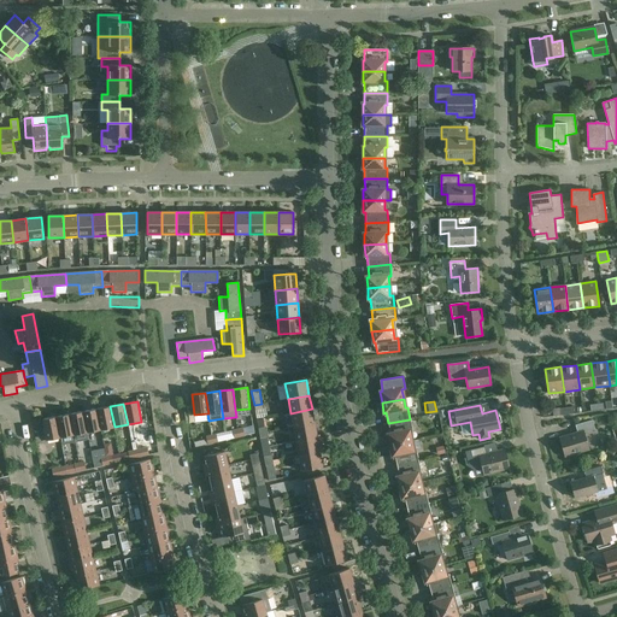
[(100,430),(115,427),(110,406),(97,409),(100,430)]
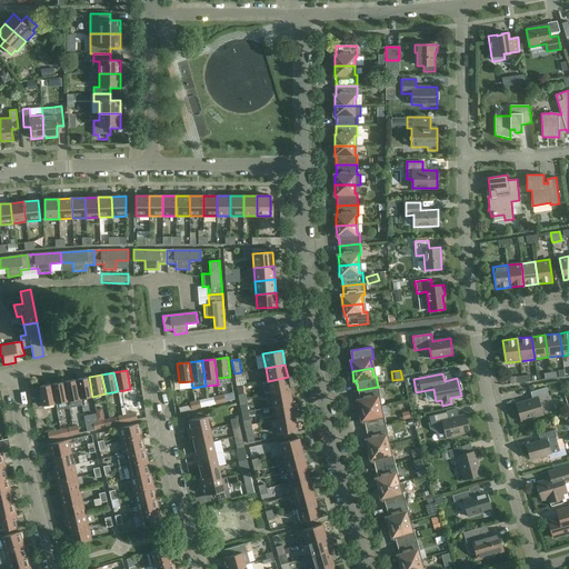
[(80,399),(92,397),(89,377),(77,380),(80,399)]
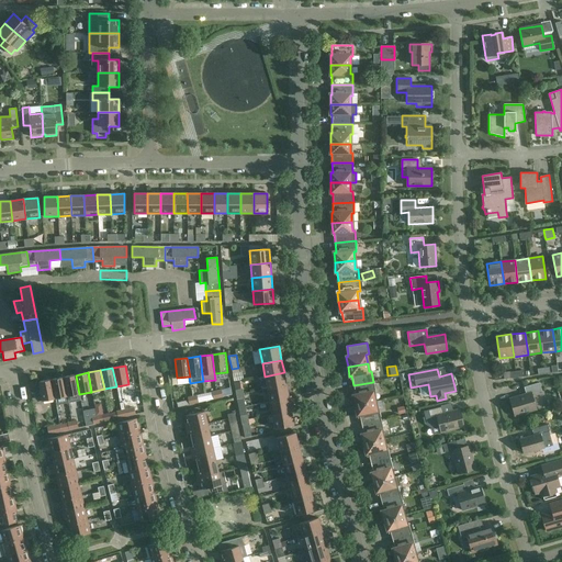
[(265,377),(267,389),(287,385),(284,372),(265,377)]
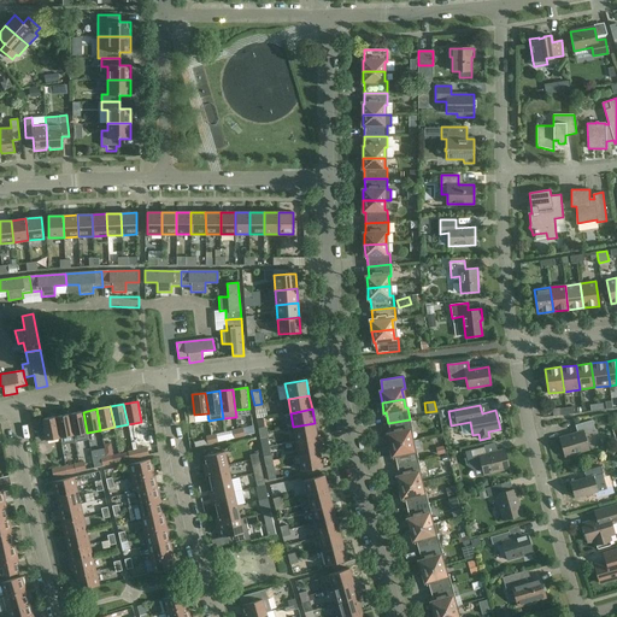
[(74,435),(87,433),(83,412),(70,415),(74,435)]
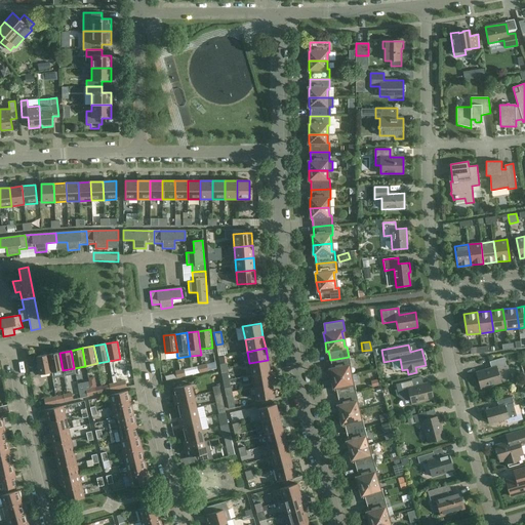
[(59,353),(47,355),(51,372),(63,370),(59,353)]
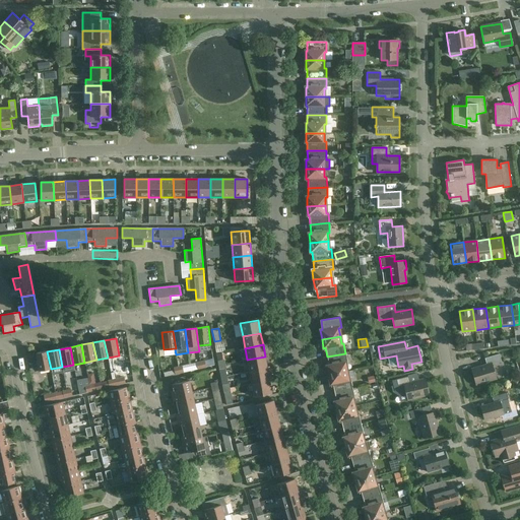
[(39,371),(51,369),(47,351),(36,353),(39,371)]
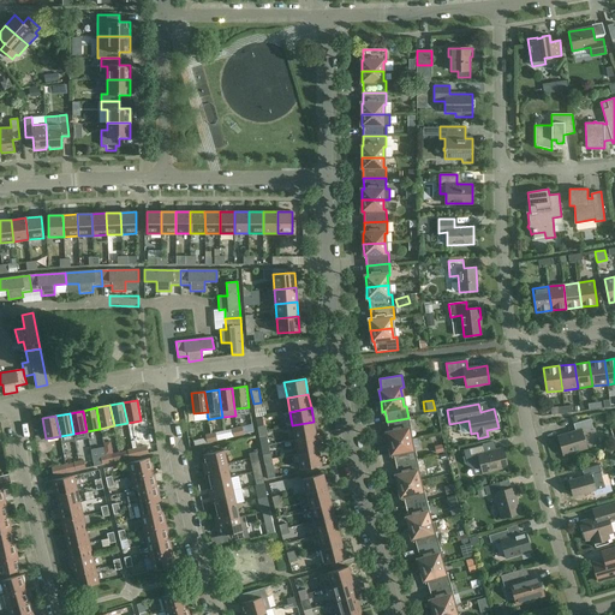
[(408,418),(387,422),(389,433),(387,433),(389,443),(410,440),(408,430),(411,429),(408,418)]
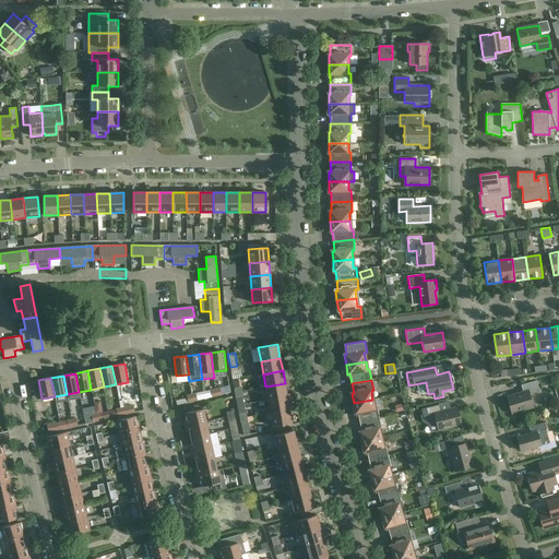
[(521,385),(523,392),(507,396),(512,414),(533,407),(528,392),(538,389),(536,381),(521,385)]
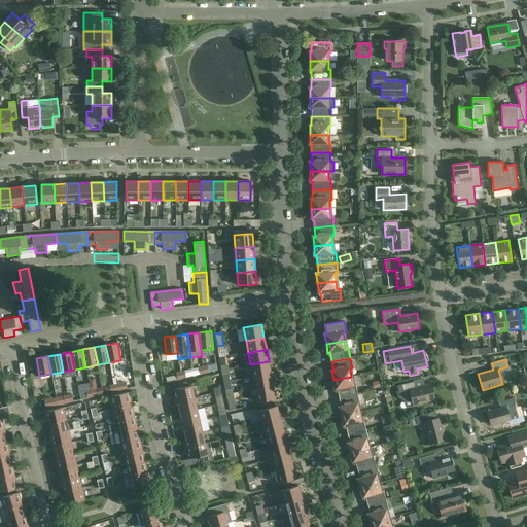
[(250,364),(252,377),(271,374),(269,361),(250,364)]
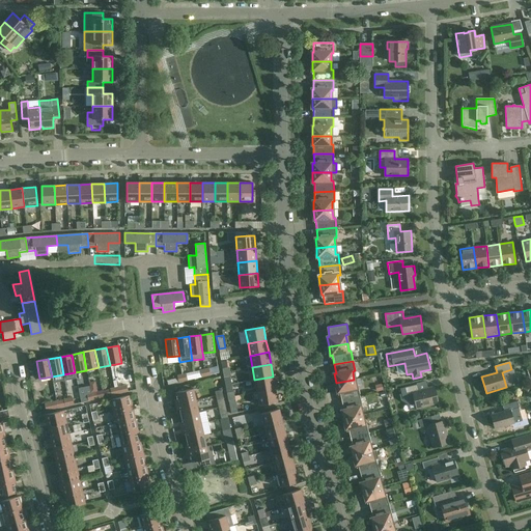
[(254,380),(256,392),(275,389),(273,376),(254,380)]
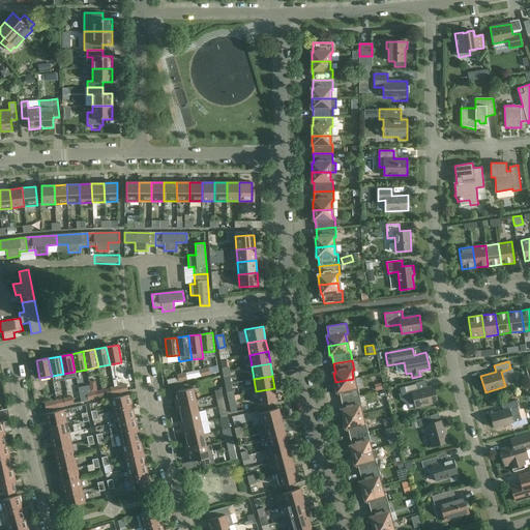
[(353,379),(335,382),(336,391),(339,391),(341,401),(359,395),(357,386),(355,386),(353,379)]
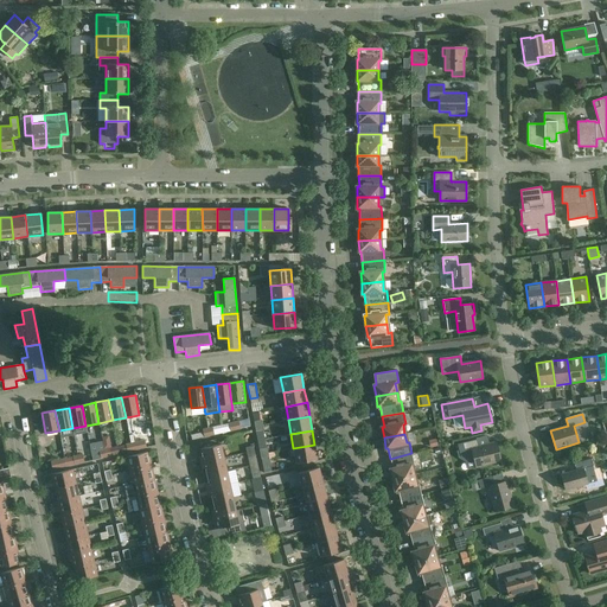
[(598,439),(595,446),(602,449),(606,442),(598,439)]
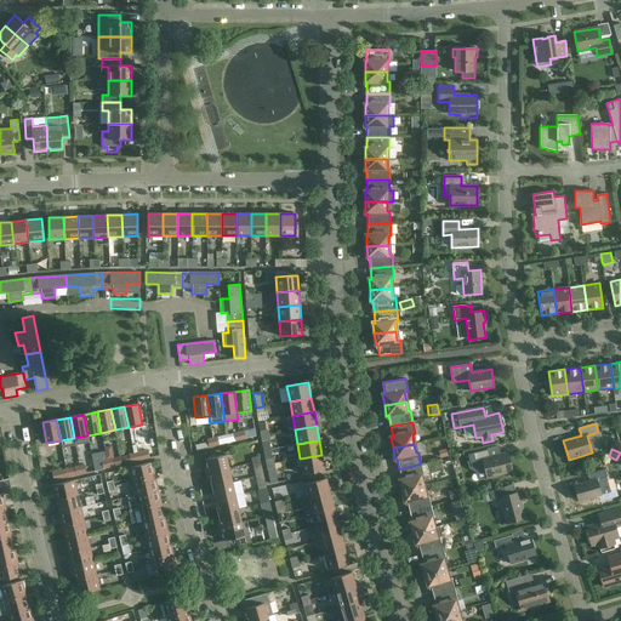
[(135,461),(140,460),(149,457),(148,450),(134,454),(135,461)]
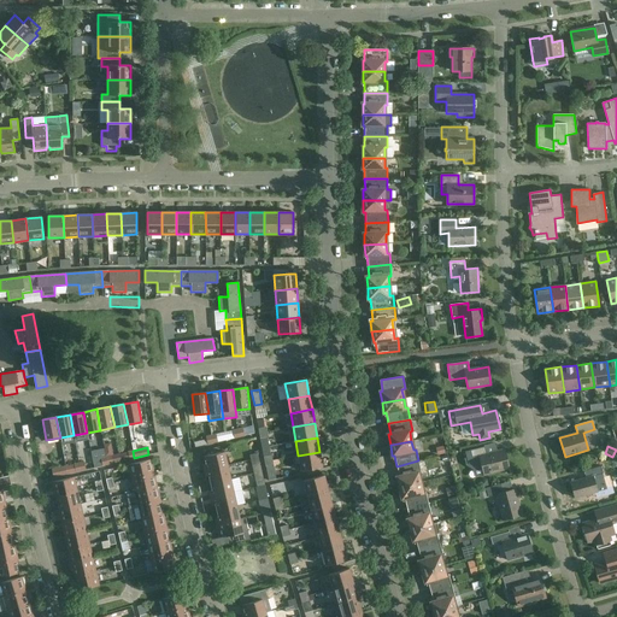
[(504,450),(486,454),(485,447),(465,452),(468,464),(474,468),(481,465),(483,475),(509,469),(504,450)]
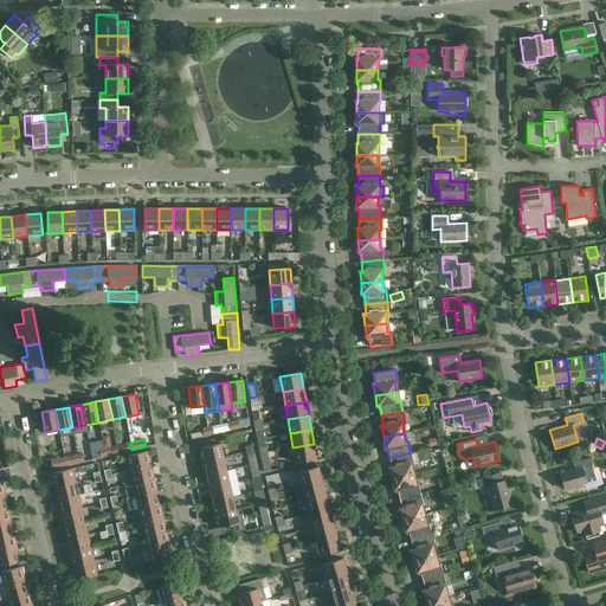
[(200,447),(204,462),(224,457),(220,444),(200,447)]
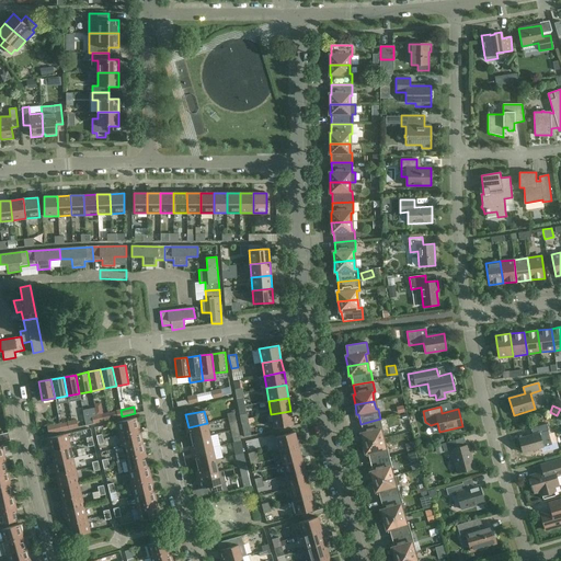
[(290,411),(271,414),(274,427),(293,424),(290,411)]
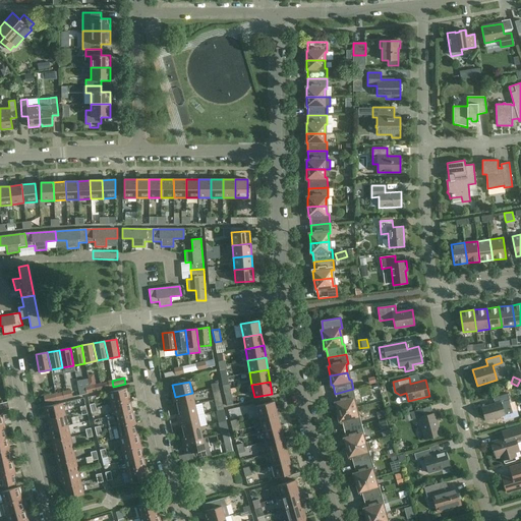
[(112,404),(129,400),(127,389),(127,388),(109,392),(109,393),(110,393),(112,404)]
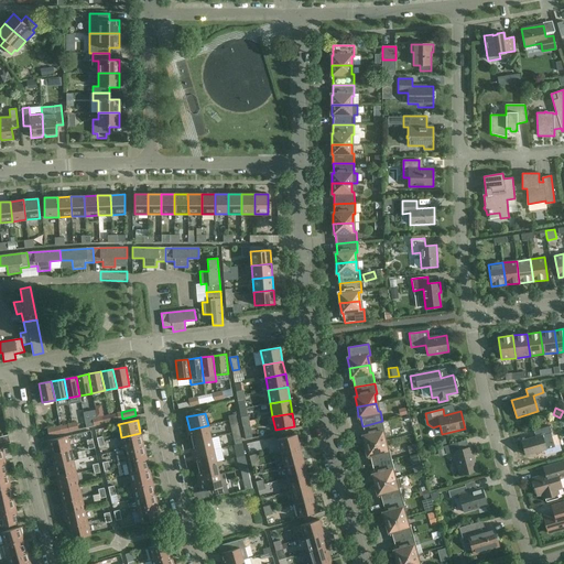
[(382,421),(362,426),(365,435),(362,436),(365,446),(384,441),(382,433),(384,432),(382,421)]
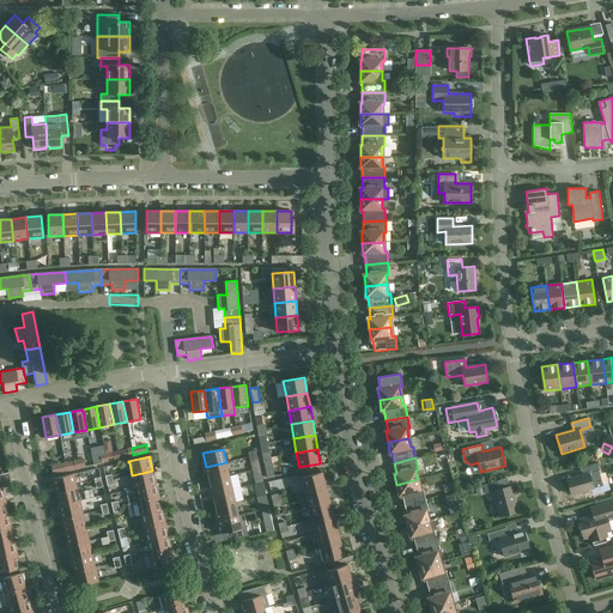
[(78,460),(65,463),(67,471),(80,468),(78,460)]
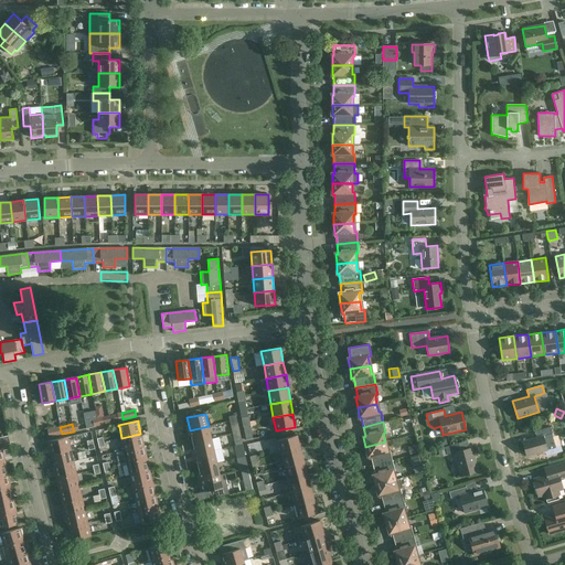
[(359,424),(349,428),(353,435),(362,430),(359,424)]
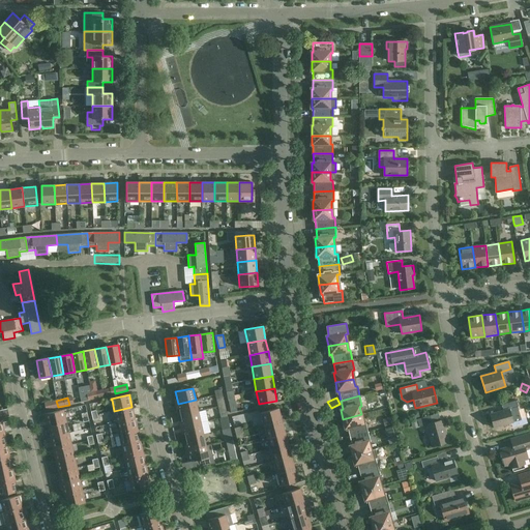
[(196,400),(178,404),(180,415),(198,411),(196,400)]
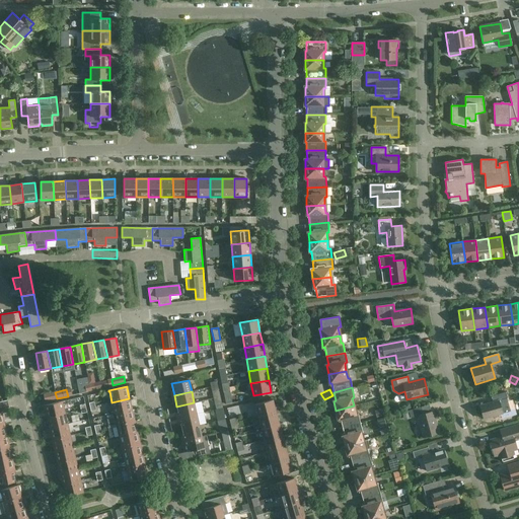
[(57,398),(55,392),(44,395),(45,401),(57,398)]
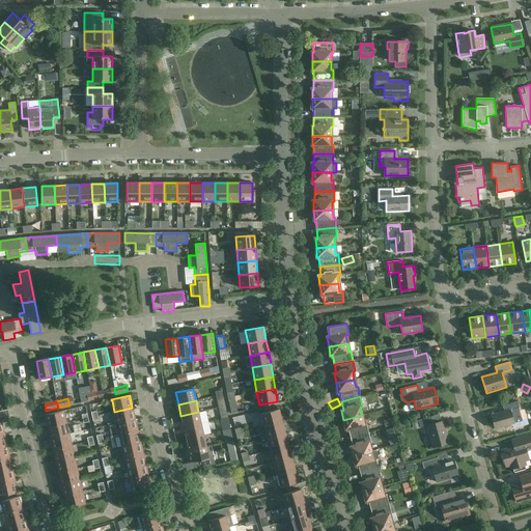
[(502,406),(504,412),(491,415),(495,428),(513,423),(510,410),(519,408),(518,401),(502,406)]
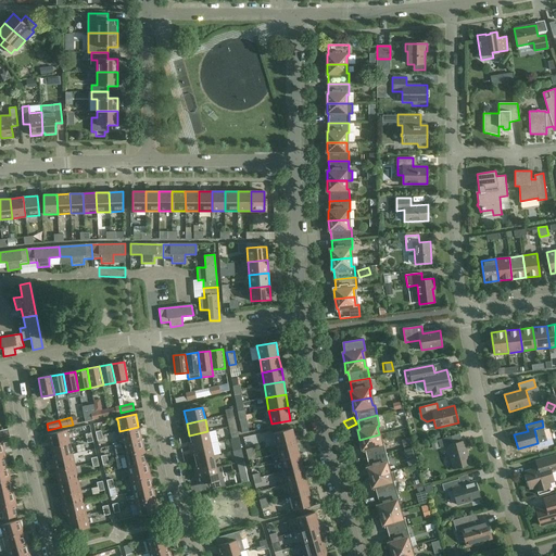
[(119,431),(123,443),(141,439),(138,427),(119,431)]
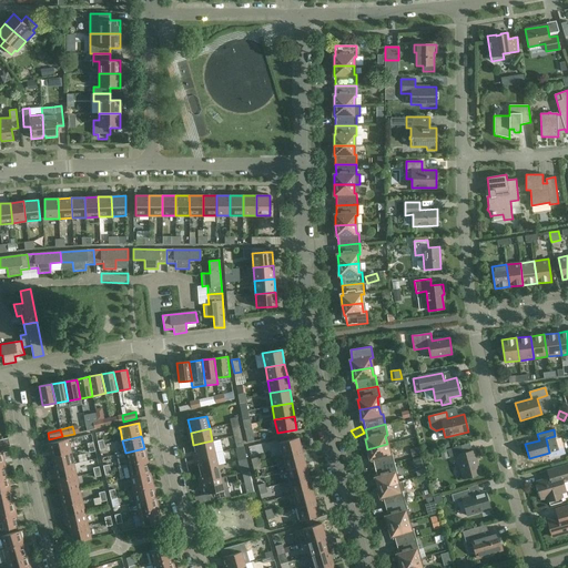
[(279,443),(283,456),(302,450),(298,437),(279,443)]
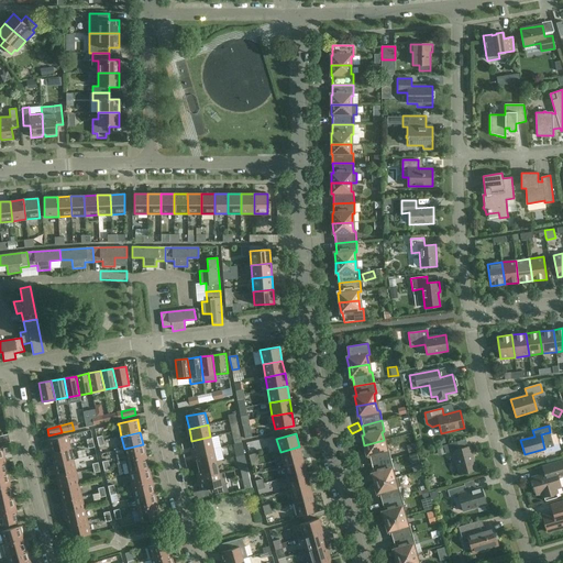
[(51,453),(69,449),(67,437),(68,437),(67,435),(47,440),(47,441),(48,441),(51,453)]
